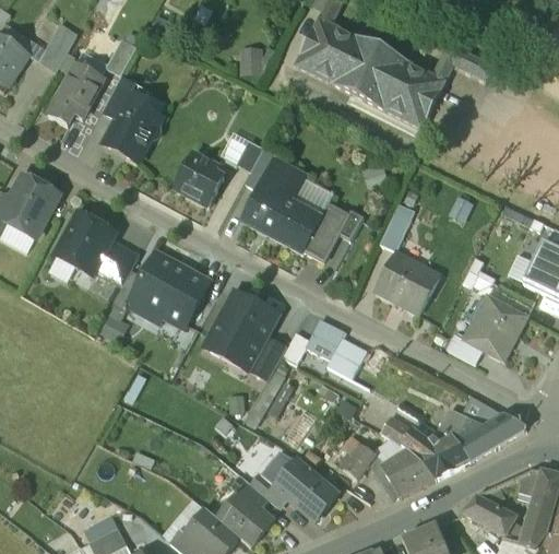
[(312,0),(310,3),(323,10),(325,4),(328,0),(312,0)]
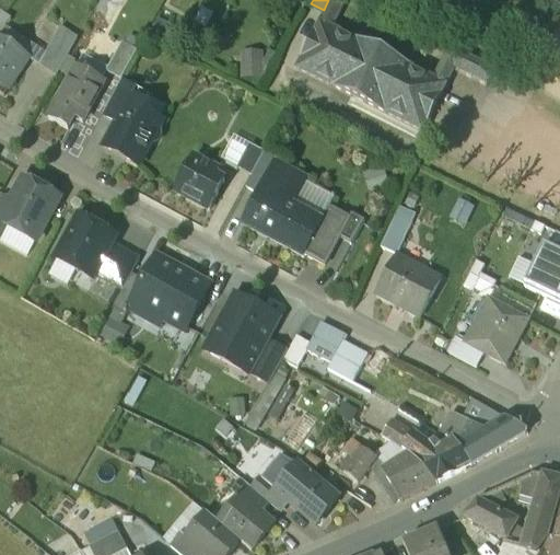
[(328,0),(326,4),(338,10),(342,0),(328,0)]
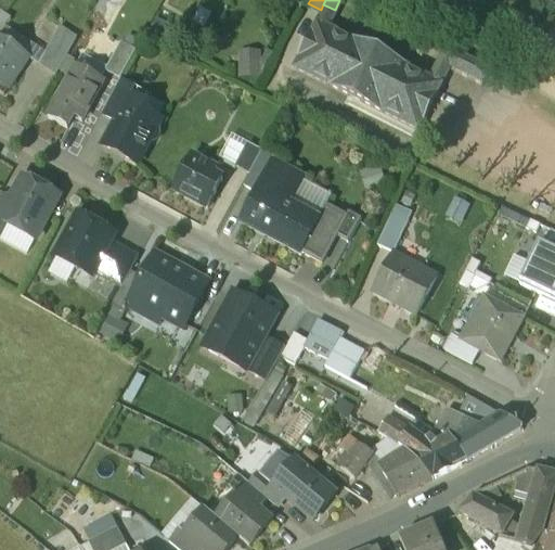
[(323,4),(321,10),(317,20),(327,25),(335,10),(323,4)]
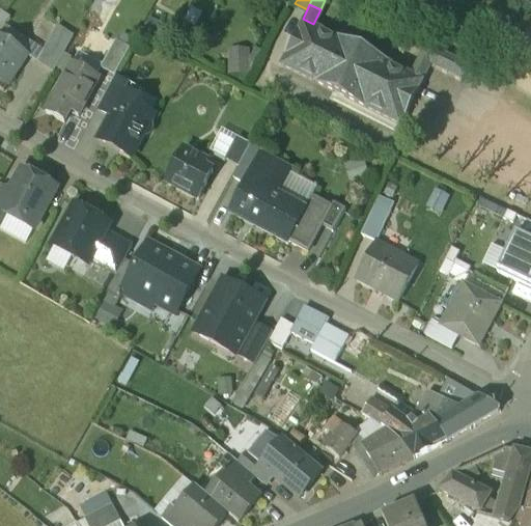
[(0,7),(0,29),(10,16),(0,7)]
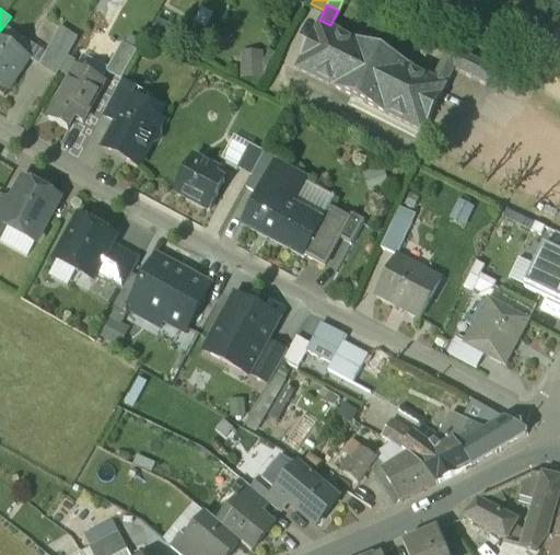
[(182,21),(156,8),(146,30),(170,43),(182,21)]
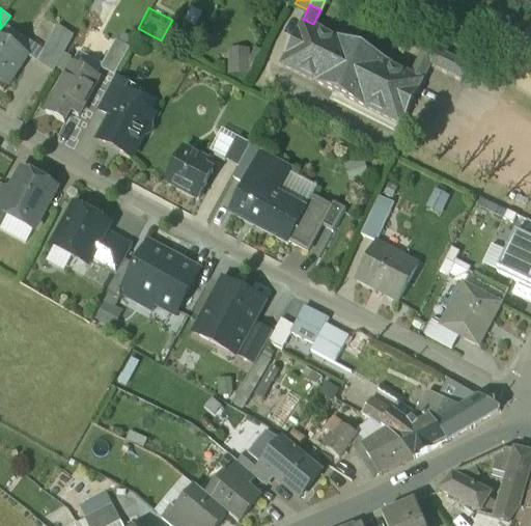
[(313,24),(303,19),(280,62),(399,122),(421,78),(411,73),(313,24)]
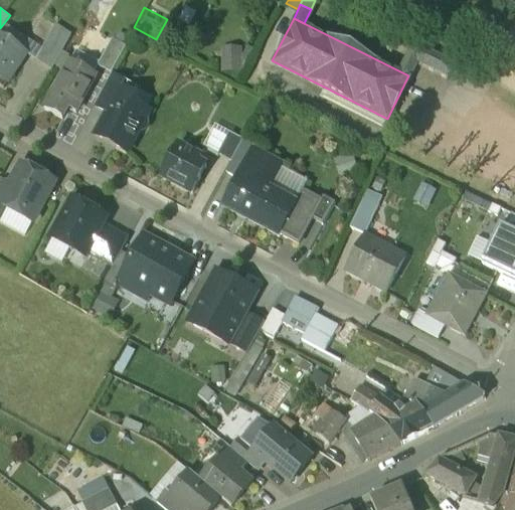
[(55,22),(35,57),(51,68),(70,32),(55,22)]
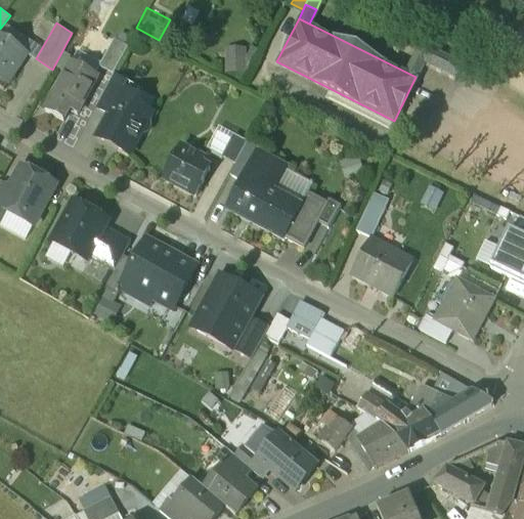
[(0,32),(0,84),(3,87),(27,51),(0,32)]
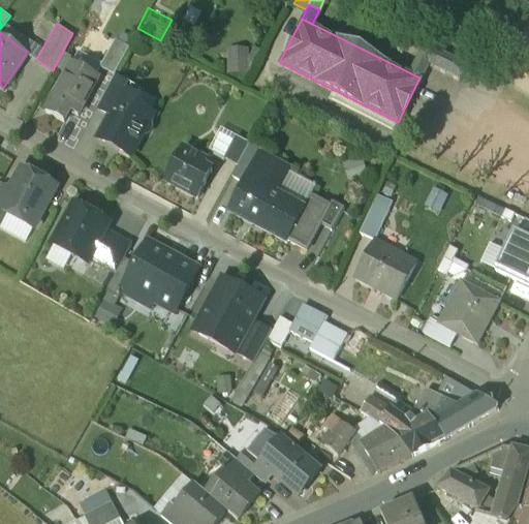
[(128,45),(115,38),(99,65),(114,72),(128,45)]
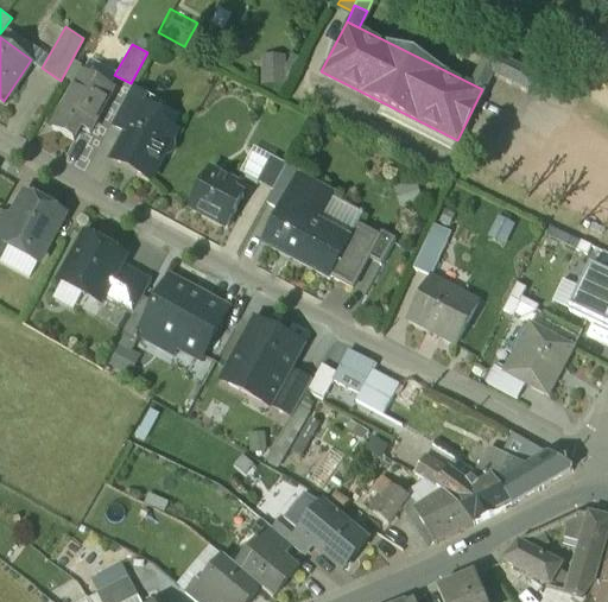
[(283,76),(282,48),(259,49),(260,77),(283,76)]
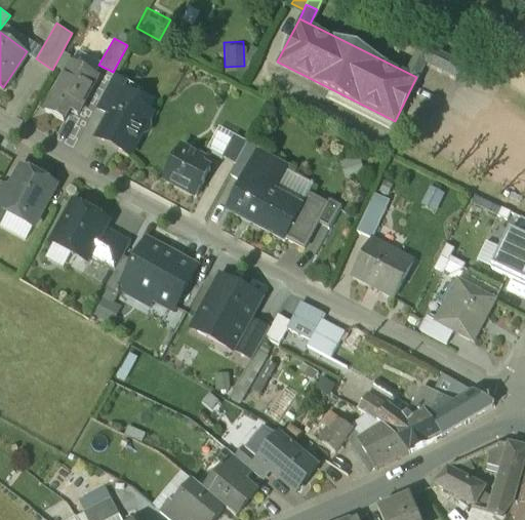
[(432,48),(420,42),(413,57),(423,63),(425,61),(432,48)]
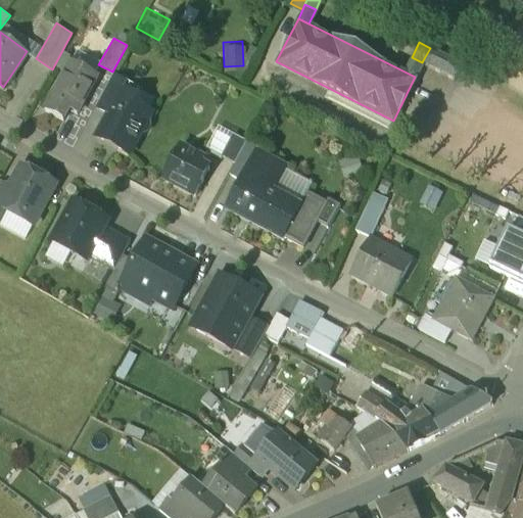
[(460,62),(430,48),(423,60),(454,76),(460,62)]
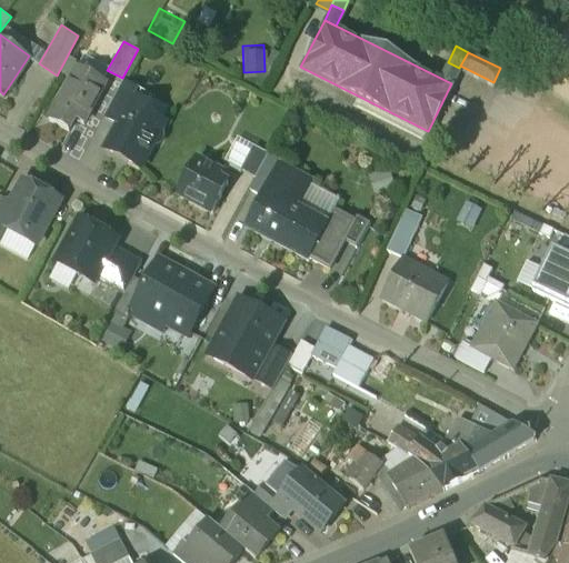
[(451,83),(459,68),(448,62),(440,78),(451,83)]
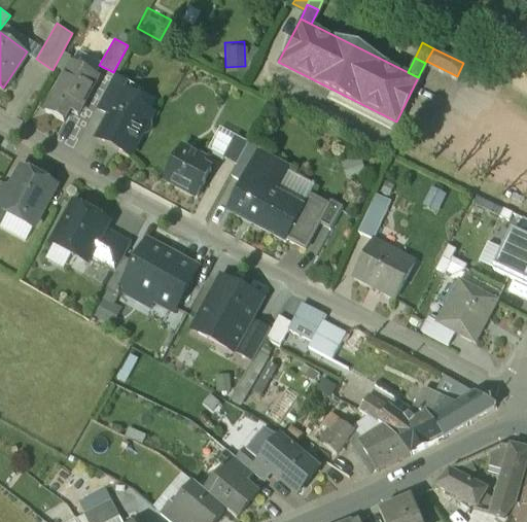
[(99,74),(72,60),(45,109),(64,118),(69,108),(77,112),(99,74)]
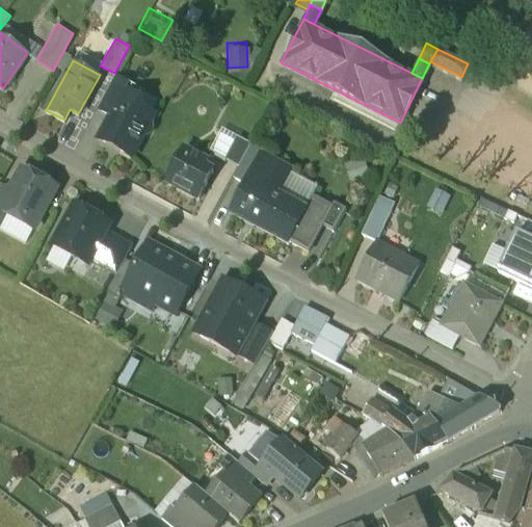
[(130,80),(114,73),(98,106),(111,113),(124,89),(125,89),(130,80)]
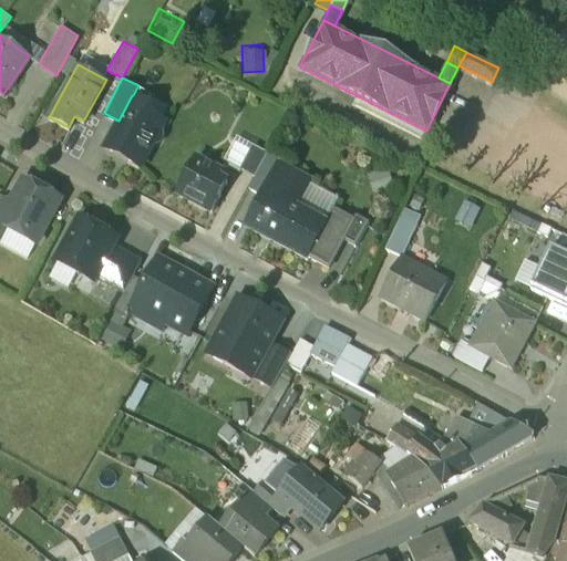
[(133,95),(132,95),(119,121),(104,146),(140,165),(152,142),(158,139),(162,134),(161,127),(164,120),(150,112),(147,103),(133,95)]
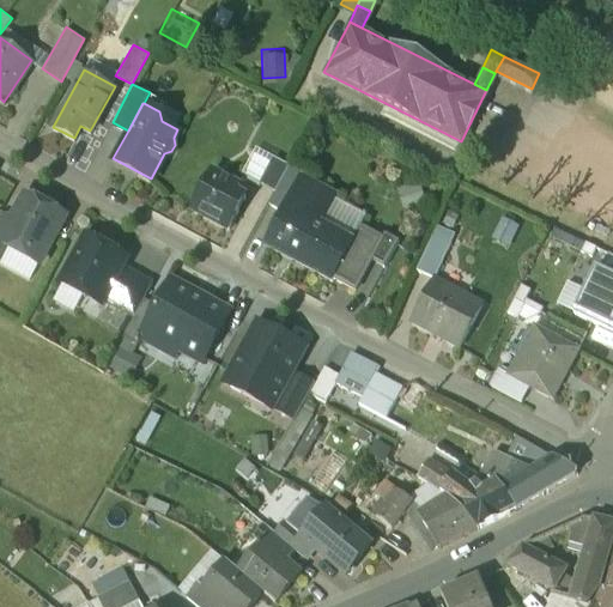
[(260,178),(273,153),(252,143),(238,168),(260,178)]
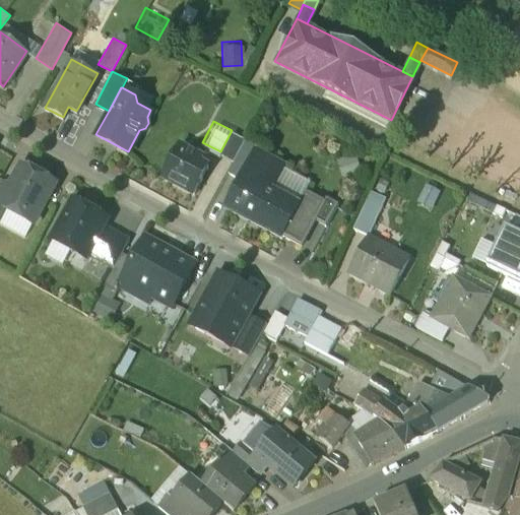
[(246,138),(232,130),(220,151),(234,159),(246,138)]
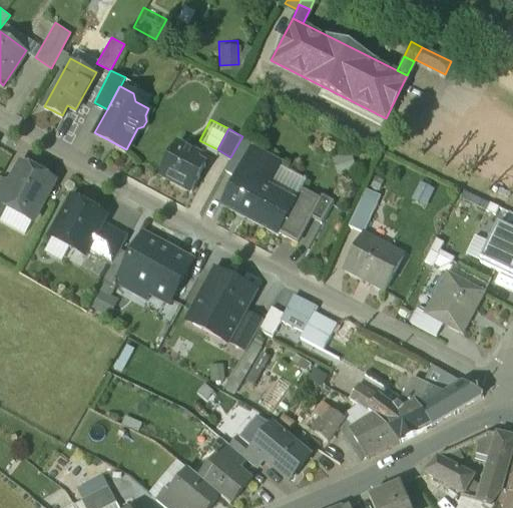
[(230,157),(224,168),(236,175),(251,147),(252,147),(254,143),(242,136),(230,157)]
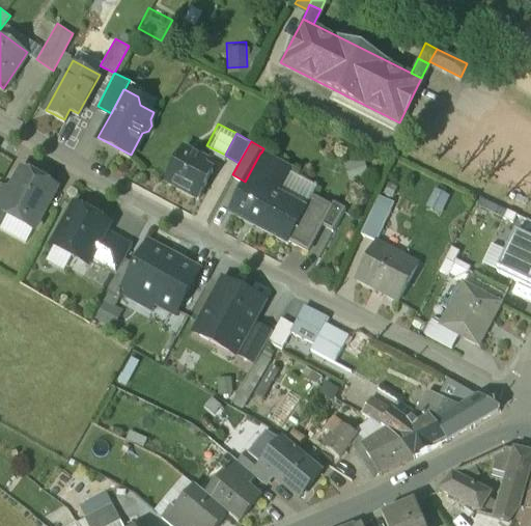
[(207,159),(183,145),(165,178),(198,196),(206,181),(198,176),(207,159)]
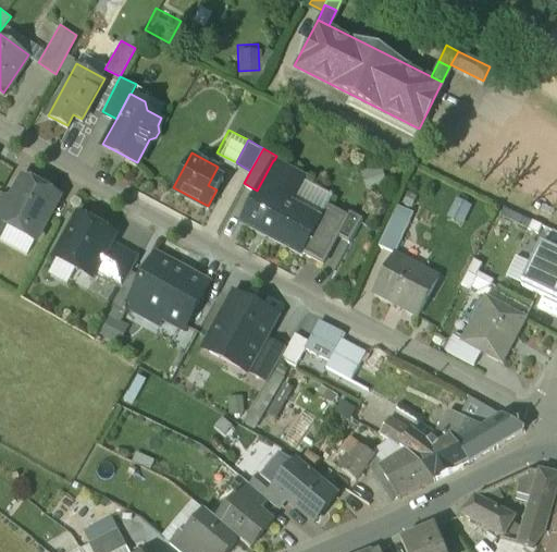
[(274,160),(273,160),(257,191),(244,216),(267,229),(265,232),(301,252),(302,249),(319,219),(318,218),(284,200),(298,173),(274,160)]
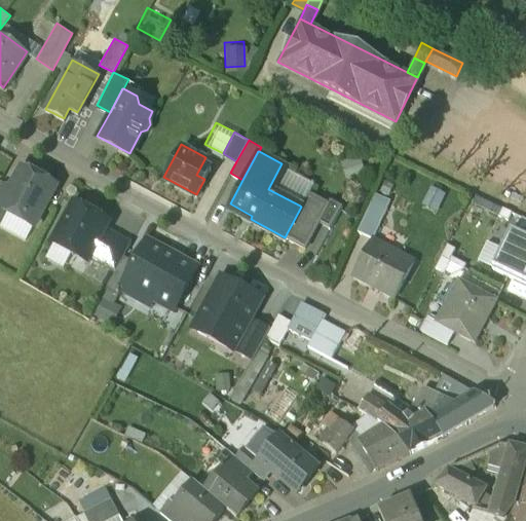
[(362,170),(359,152),(342,156),(345,174),(362,170)]
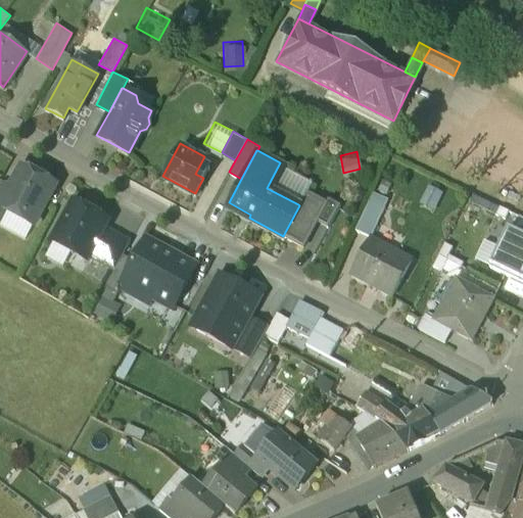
[(312,179),(280,162),(267,188),(298,204),(305,190),(312,179)]
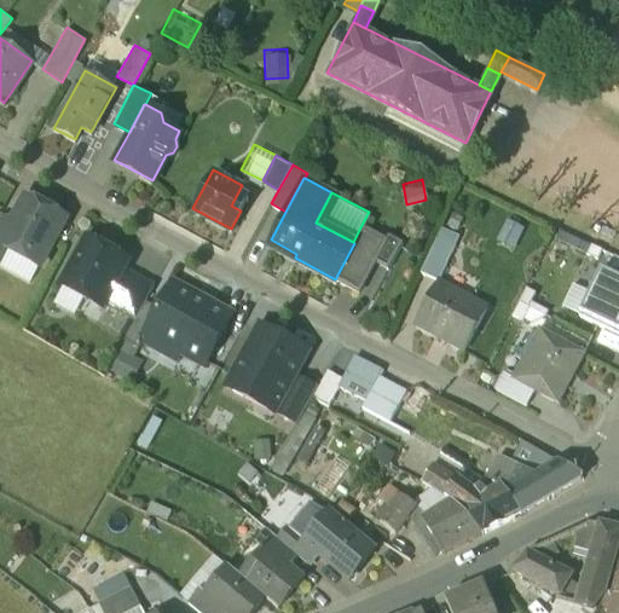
[(64,217),(27,196),(12,220),(0,243),(10,248),(39,264),(64,217)]
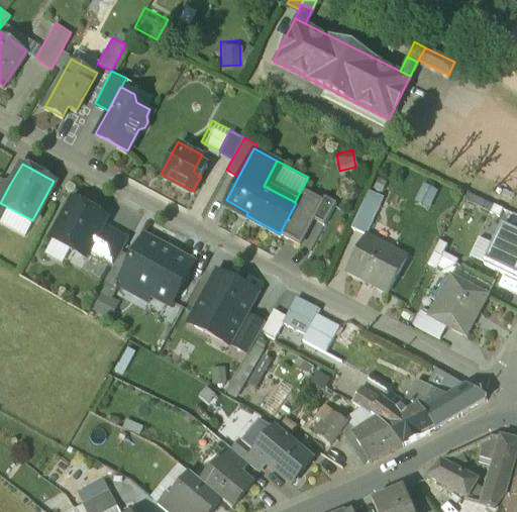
[(0,179),(0,178),(0,215),(2,217),(8,207),(0,203),(10,184),(0,179)]
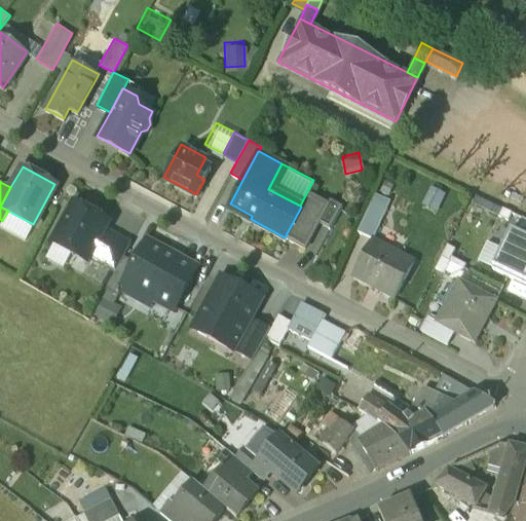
[(428,181),(417,201),(435,211),(445,189),(428,181)]
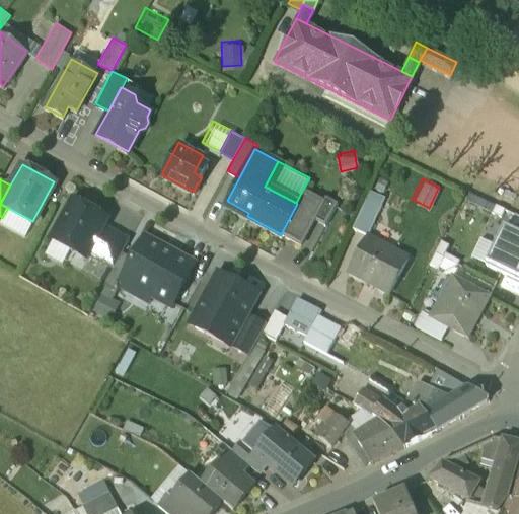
[(370,186),(353,227),(367,234),(368,234),(385,193),(370,186)]
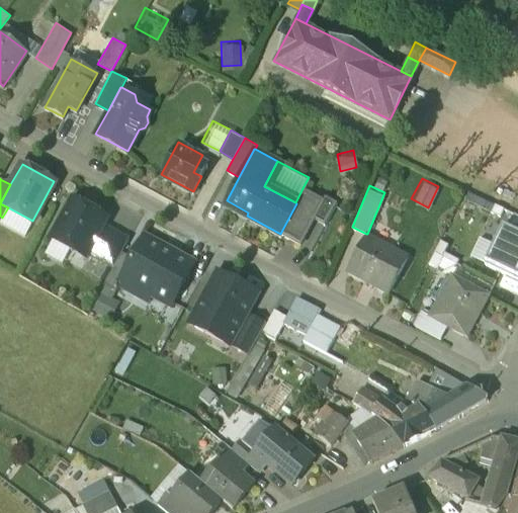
[(296,203),(281,232),(300,243),(314,219),(324,200),(323,199),(303,188),(295,202),(296,203)]
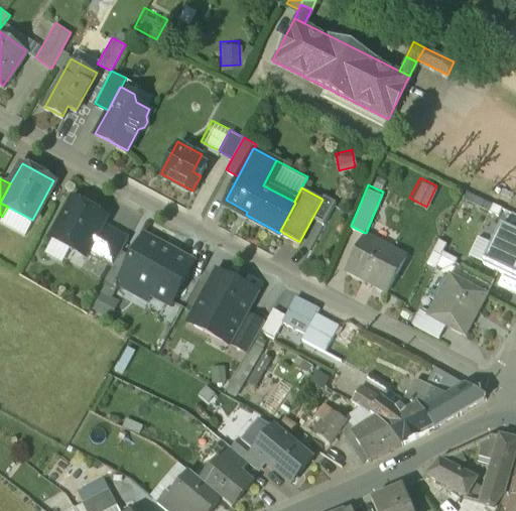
[(324,194),(321,199),(323,200),(312,218),(319,221),(324,224),(336,201),(324,194)]
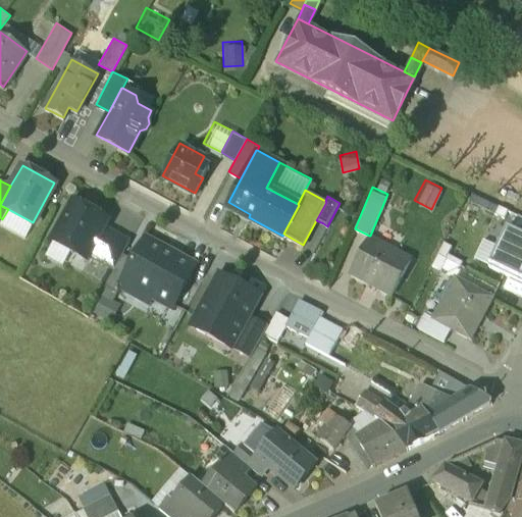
[(509,209),(484,198),(470,228),(490,238),(498,221),(502,223),(509,209)]
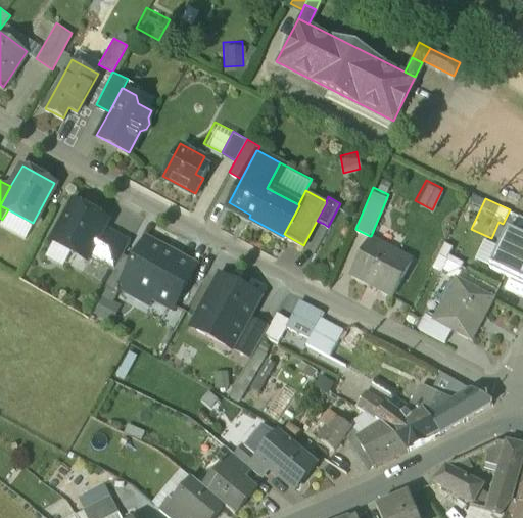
[(108,219),(74,200),(52,239),(73,251),(76,246),(89,254),(104,226),(108,219)]
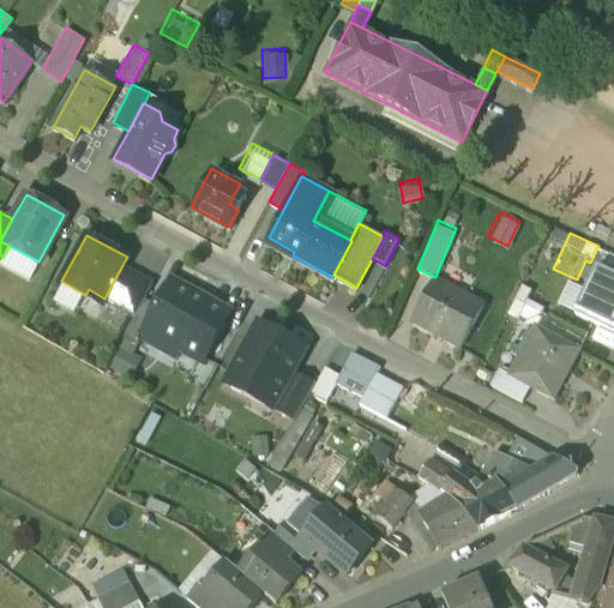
[(122,265),(104,299),(136,315),(144,299),(152,282),(122,265)]
